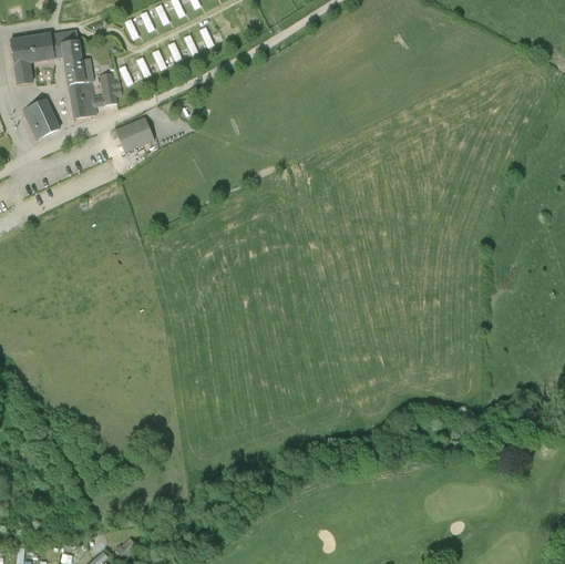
[(43,11),(50,1),(49,0),(37,0),(34,4),(43,11)]
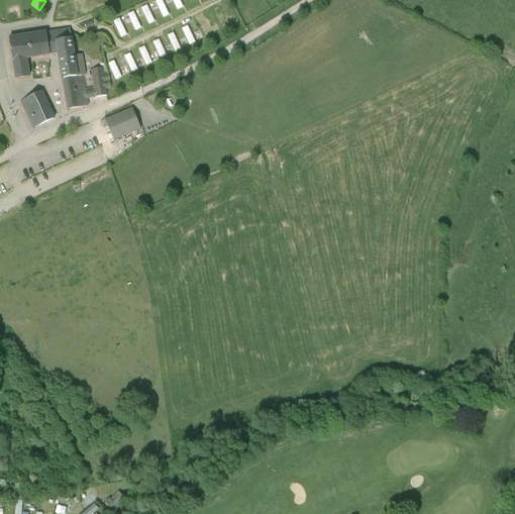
[(71,0),(61,4),(65,15),(78,10),(74,0),(71,0)]
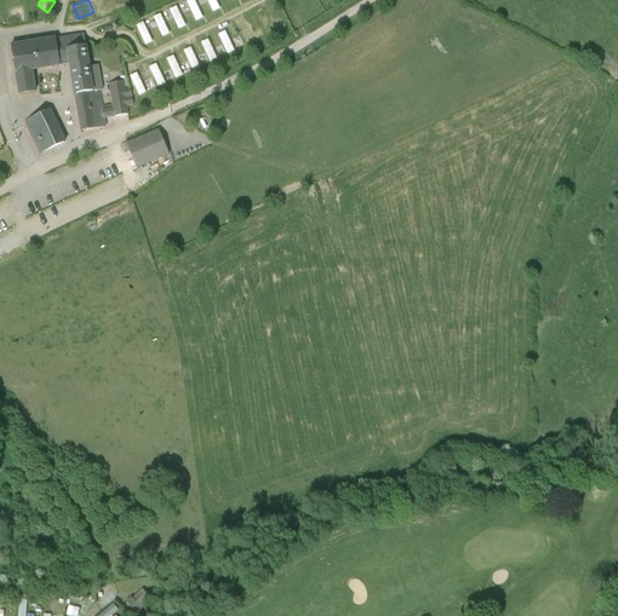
[(95,0),(99,13),(116,5),(114,0),(95,0)]
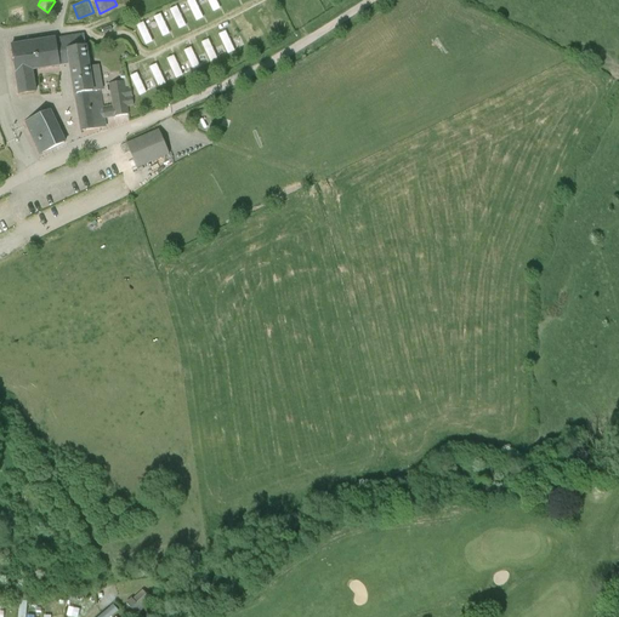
[(188,0),(196,20),(203,17),(196,0),(188,0)]
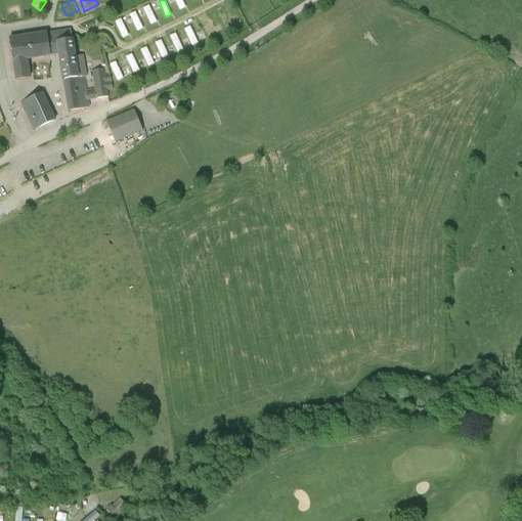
[(176,0),(180,8),(186,6),(183,0),(176,0)]
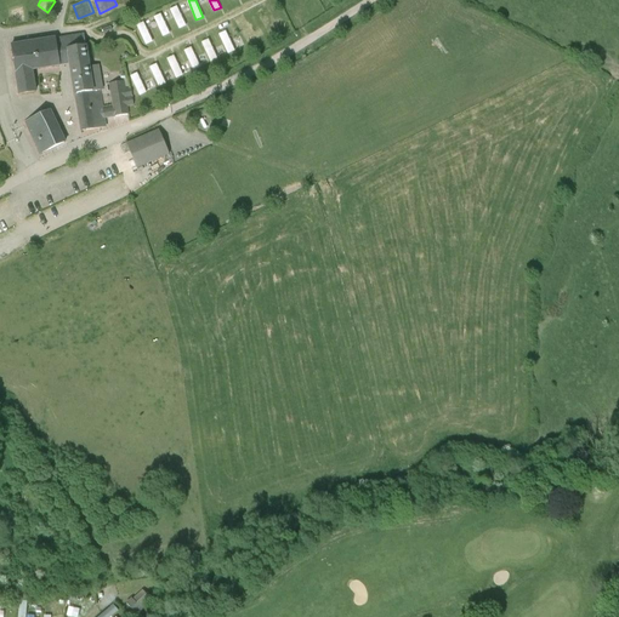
[(179,3),(170,5),(177,28),(186,26),(179,3)]
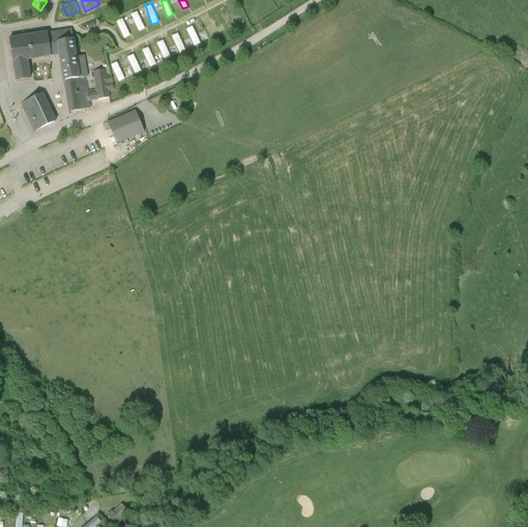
[(9,19),(21,16),(19,3),(6,6),(9,19)]
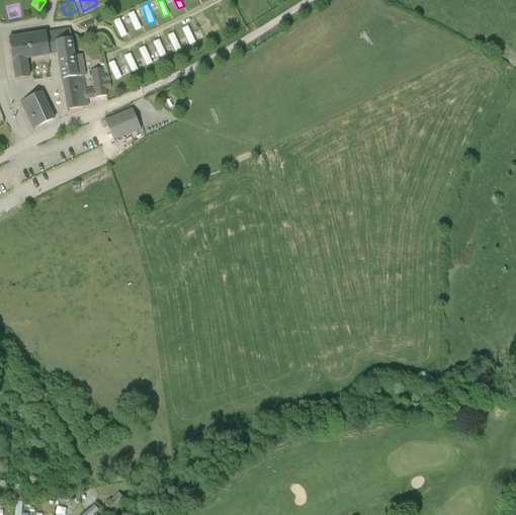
[(127,12),(136,29),(142,26),(134,9),(127,12)]
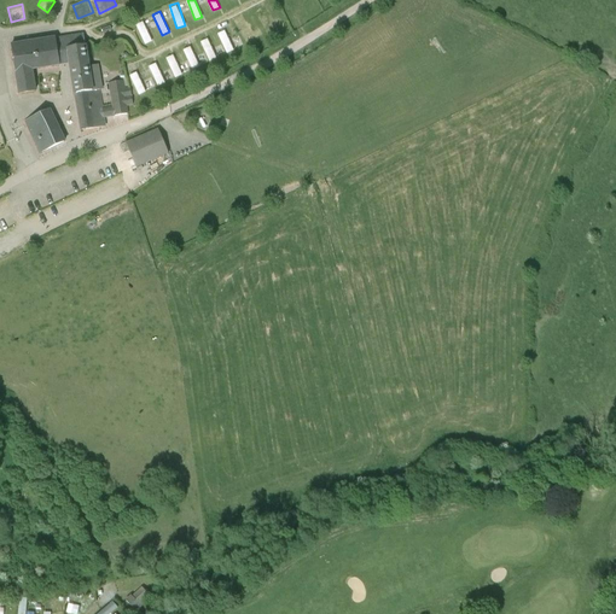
[(275,25),(285,22),(280,12),(272,16),(275,25)]
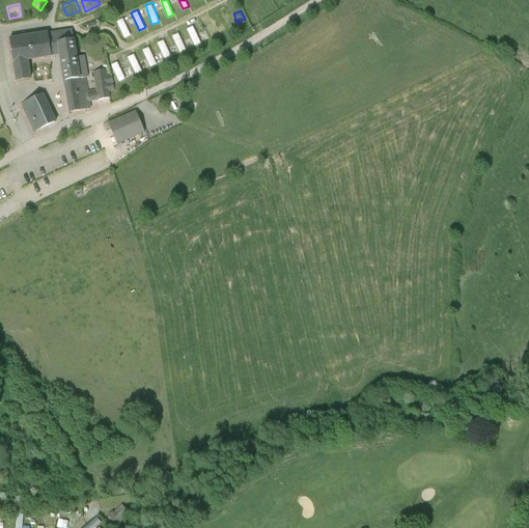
[(210,16),(202,19),(212,38),(219,35),(210,16)]
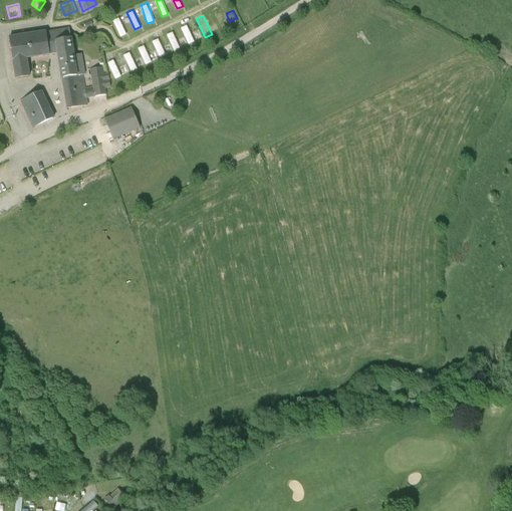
[(118,17),(112,20),(120,36),(126,33),(118,17)]
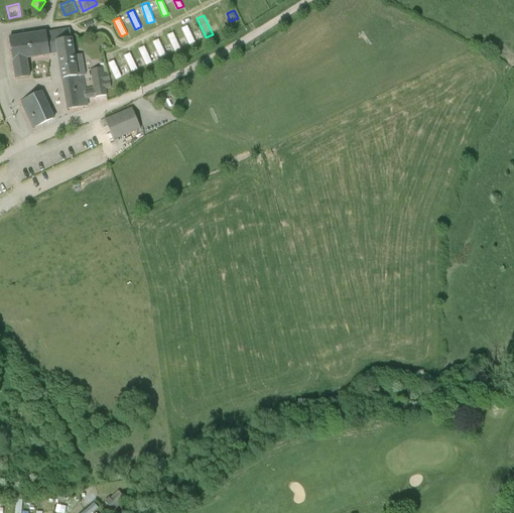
[(181,26),(188,43),(196,40),(187,23),(181,26)]
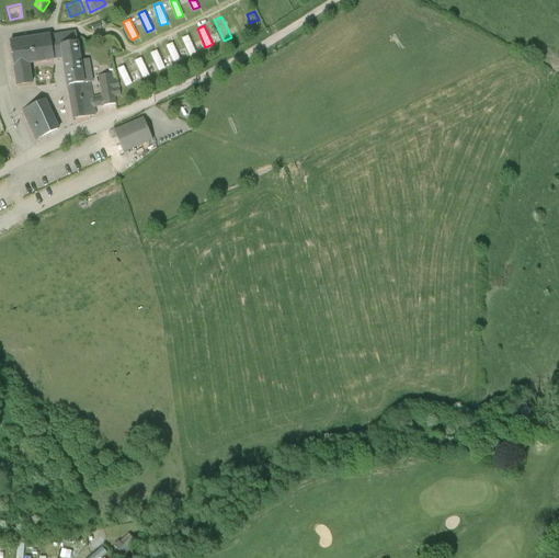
[(72,27),(48,31),(49,43),(59,41),(66,82),(71,115),(93,112),(91,104),(102,102),(114,101),(112,93),(118,92),(116,77),(111,77),(110,70),(95,72),(99,93),(91,94),(89,78),(91,78),(87,55),(79,57),(76,37),(75,37),(72,27)]
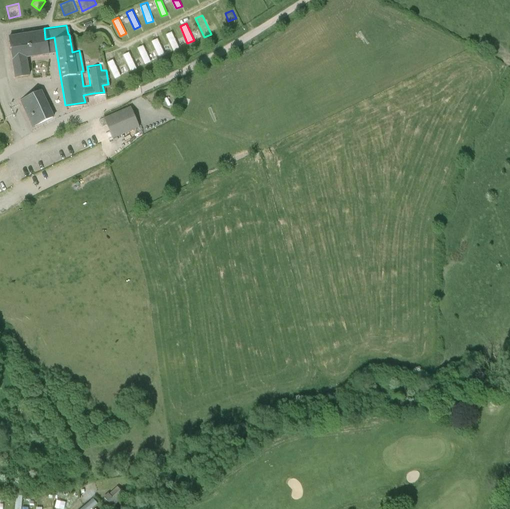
[(47,51),(45,39),(44,28),(7,35),(14,75),(27,73),(24,55),(47,51)]
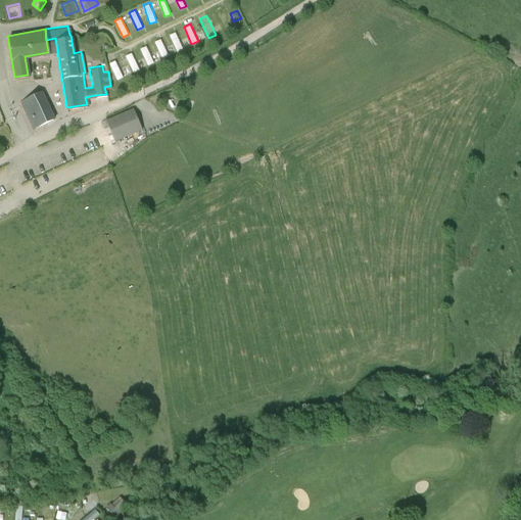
[(176,31),(170,34),(177,51),(184,48),(176,31)]
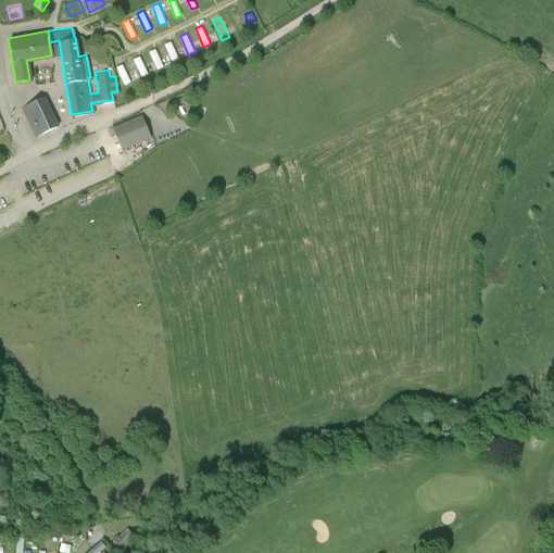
[(171,40),(164,44),(173,62),(179,59),(171,40)]
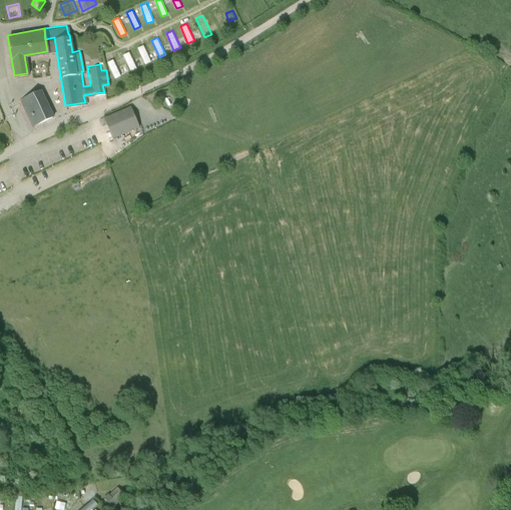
[(137,47),(145,64),(151,61),(143,44),(137,47)]
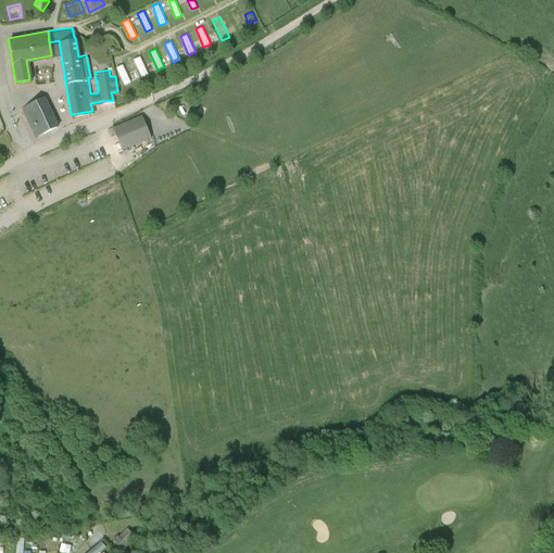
[(140,55),(133,59),(142,77),(149,74),(140,55)]
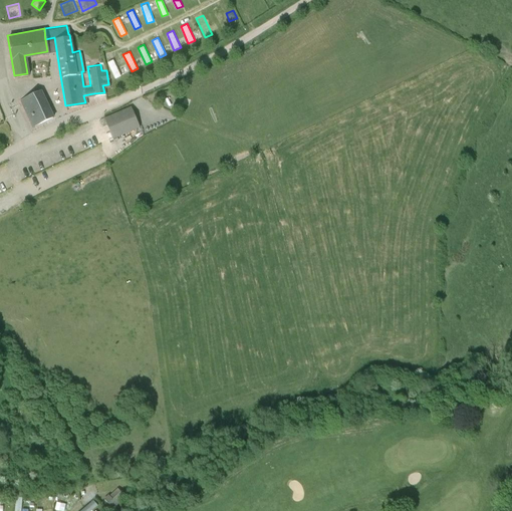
[(114,59),(108,61),(113,78),(119,77),(114,59)]
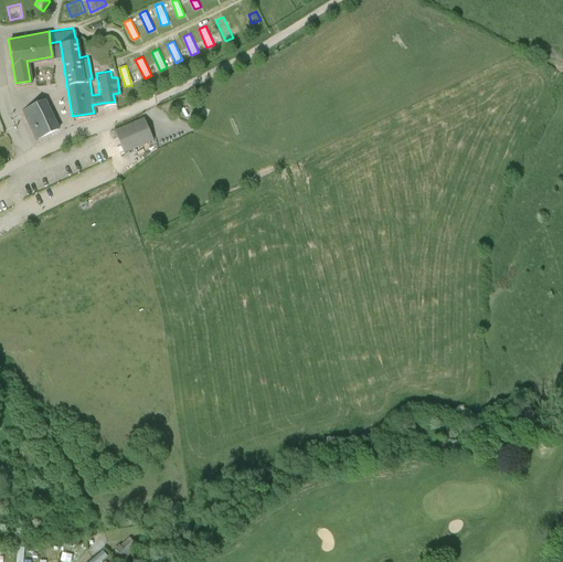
[(20,108),(34,138),(57,127),(43,97),(20,108)]
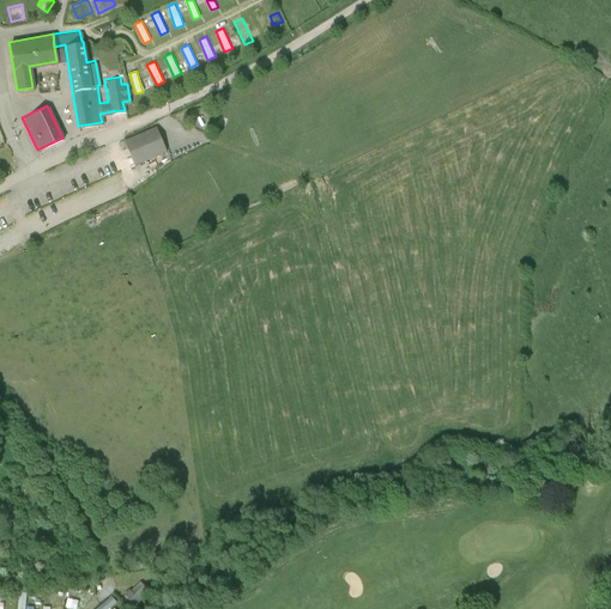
[(155,125),(122,138),(122,139),(132,163),(164,148),(155,125)]
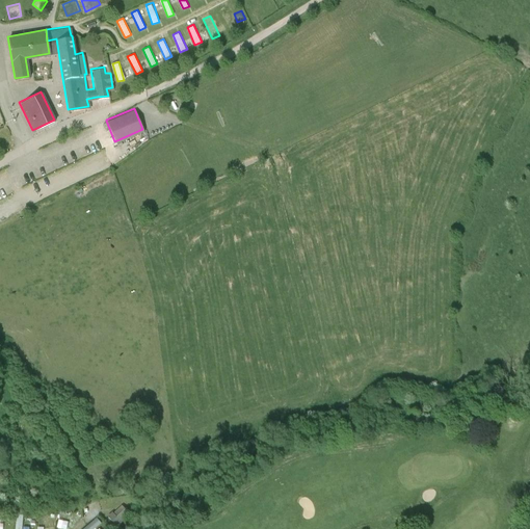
[(120,503),(106,514),(114,524),(128,511),(120,503)]
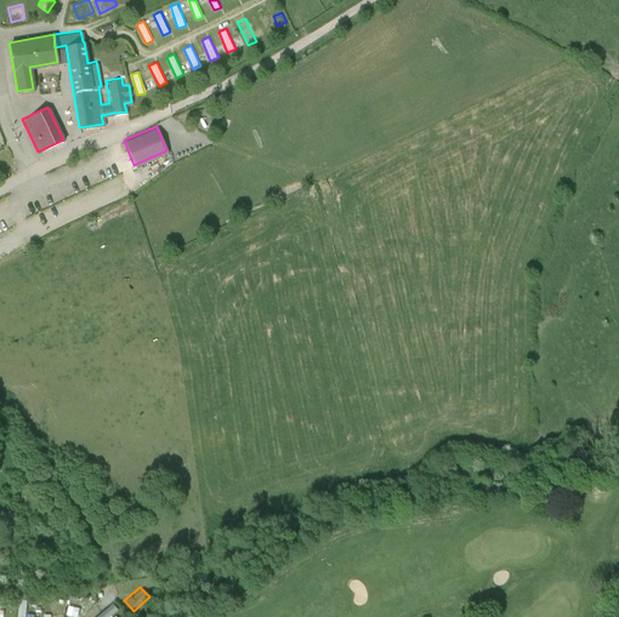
[(74,599),(63,599),(63,612),(74,612),(74,599)]
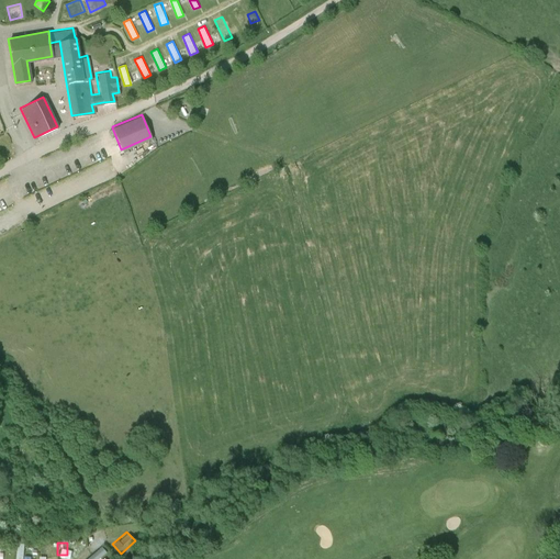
[(82,558),(96,558),(108,550),(103,544),(82,558)]
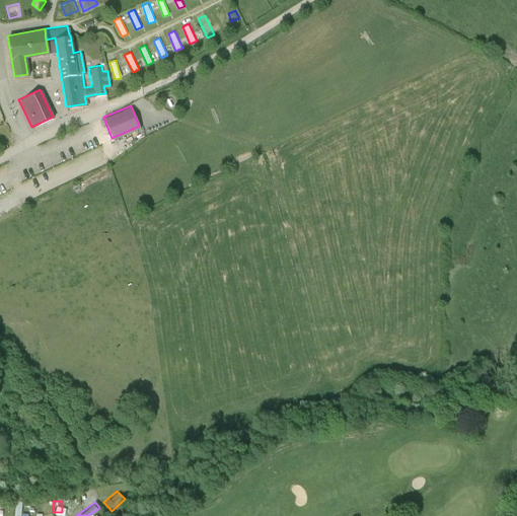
[(47,515),(49,504),(38,503),(35,515),(47,515)]
